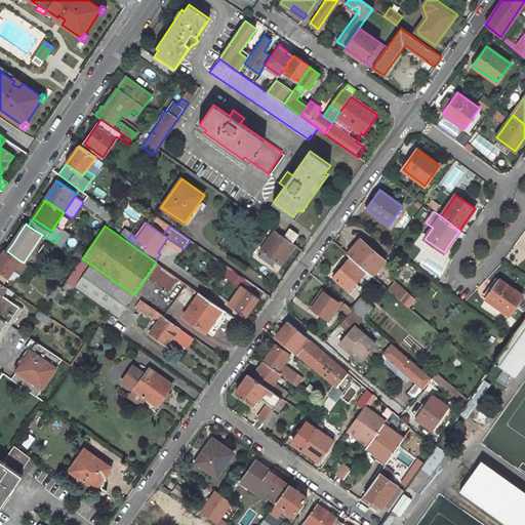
[(284,237),(292,243),(298,234),(290,228),(284,237)]
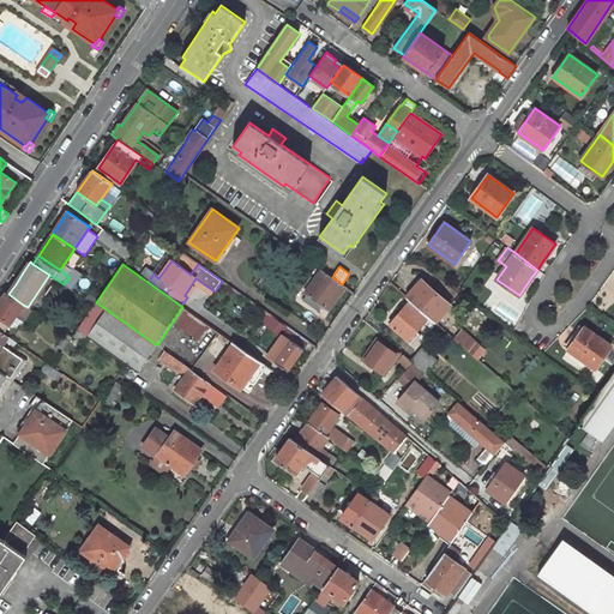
[(321,270),(305,293),(307,294),(304,300),(317,309),(321,304),(329,309),(345,287),(342,284),(332,277),(321,270)]
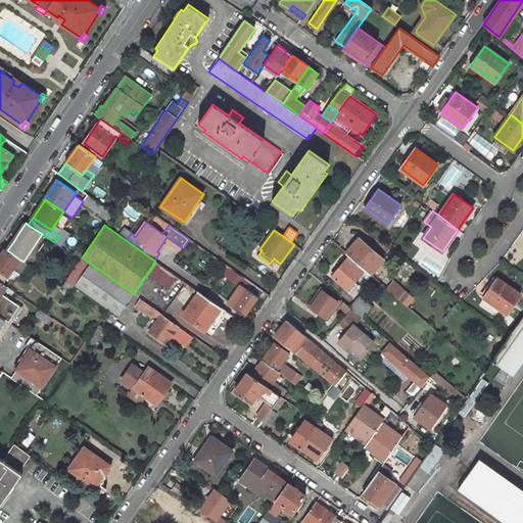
[(384,259),(360,238),(346,253),(349,256),(365,270),(371,275),(384,259)]
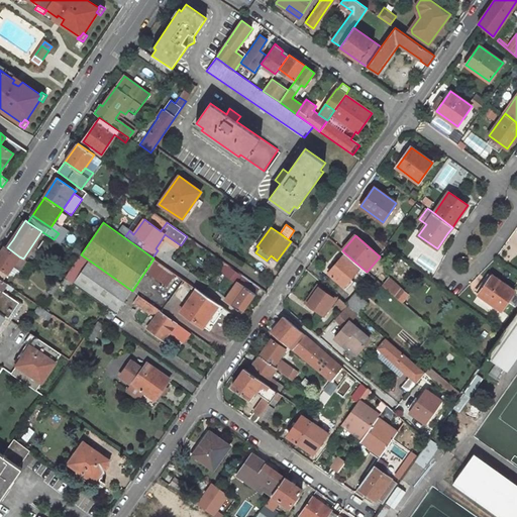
[(7,247),(4,246),(0,252),(0,266),(9,273),(15,264),(19,256),(7,247)]
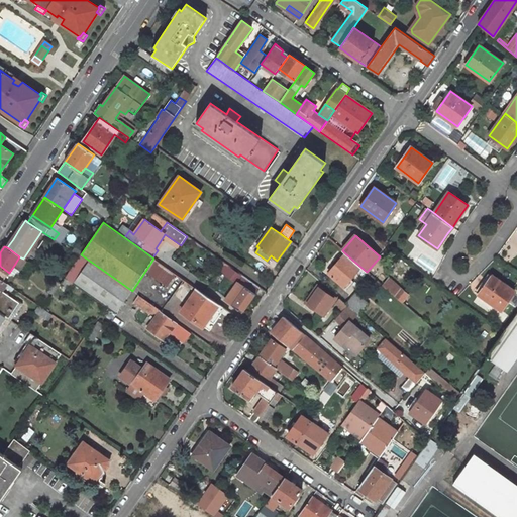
[(360,267),(345,253),(328,273),(343,287),(360,267)]
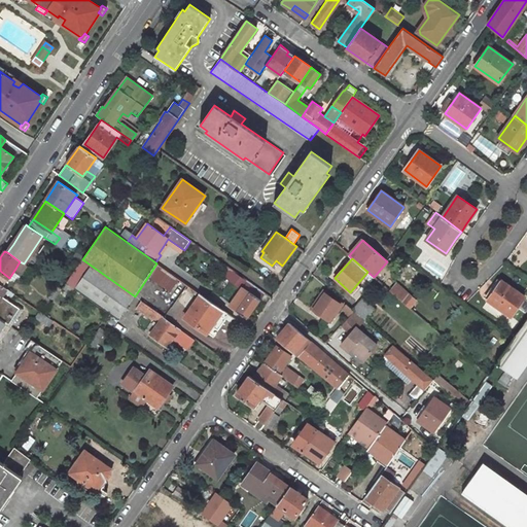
[(80,261),(66,283),(108,312),(118,319),(135,296),(82,259),(80,261)]
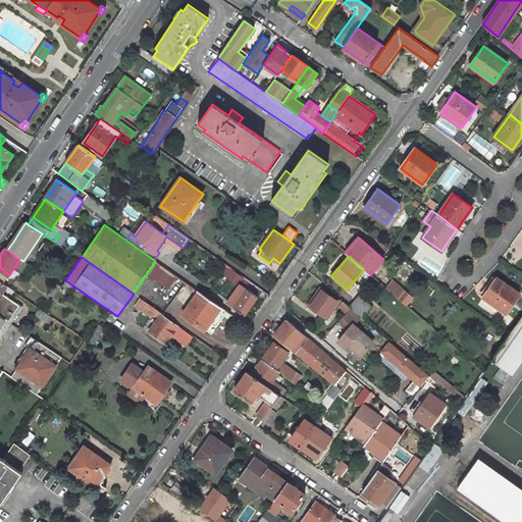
[(19,259),(15,266),(22,271),(28,263),(23,261),(19,259)]
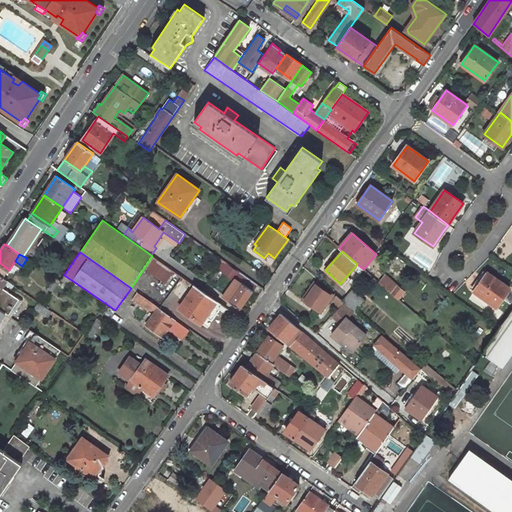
[(153,259),(144,272),(164,284),(172,271),(153,259)]
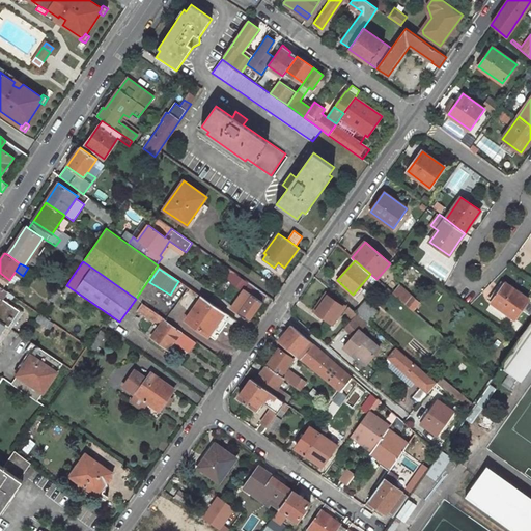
[(0,273),(0,286),(4,289),(9,280),(0,273)]
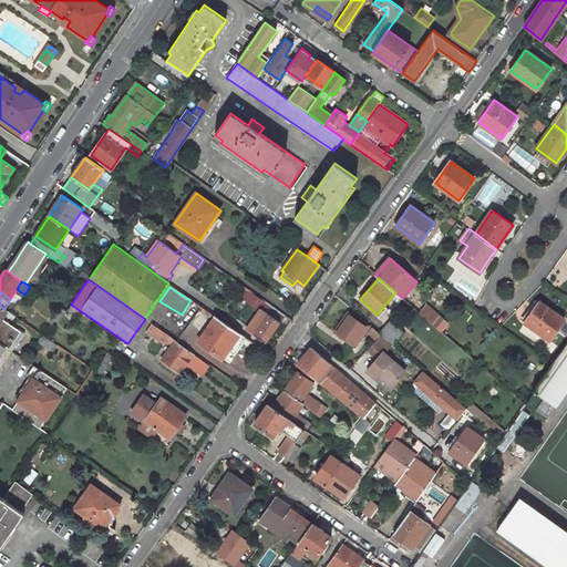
[(267,302),(253,292),(246,302),(260,311),(267,302)]
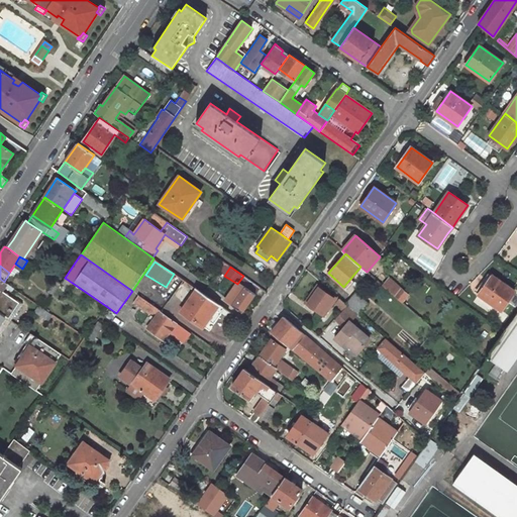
[(232,305),(242,312),(261,288),(243,276),(237,284),(232,290),(227,298),(225,301),(228,302),(231,304),(232,305)]
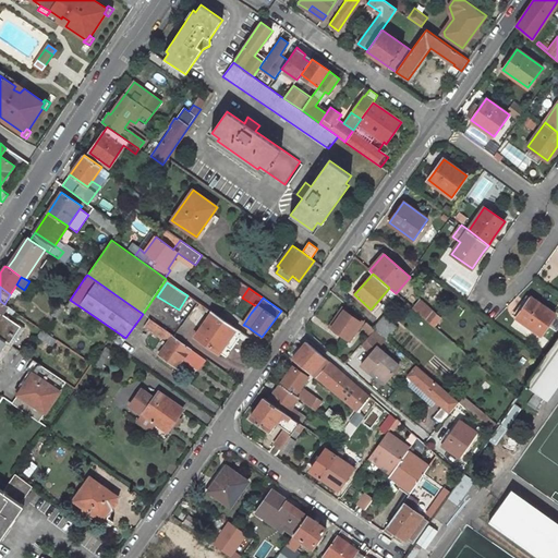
[(556,314),(531,298),(517,317),(541,335),(556,314)]
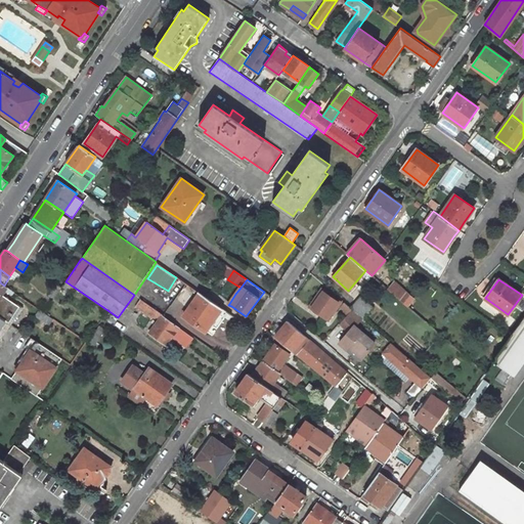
[(415,299),(395,281),(388,290),(407,307),(415,299)]
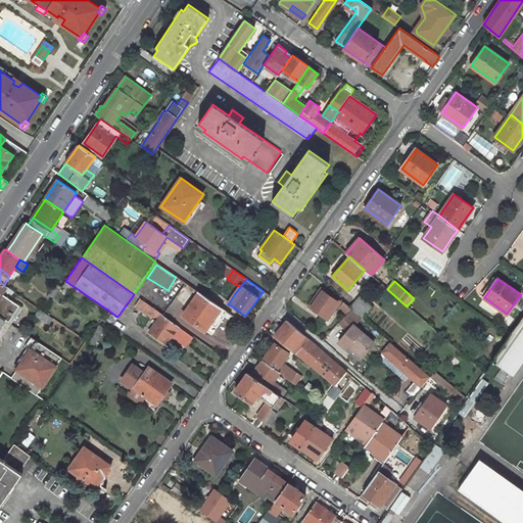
[(16,303),(2,294),(7,287),(4,285),(0,282),(0,316),(6,320),(9,322),(12,317),(19,306),(16,303)]
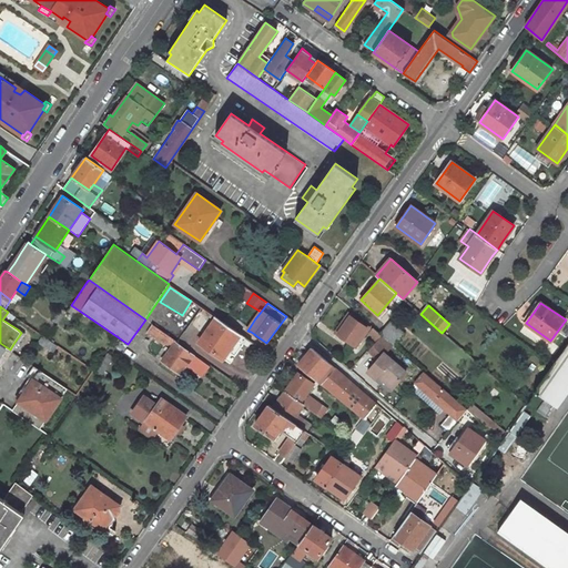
[(369,327),(350,313),(335,333),(356,346),(369,327)]
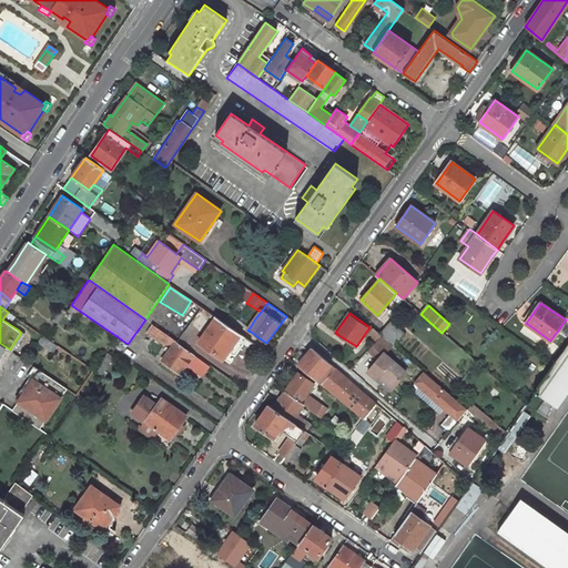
[(247,340),(216,317),(199,342),(223,359),(229,352),(235,356),(247,340)]
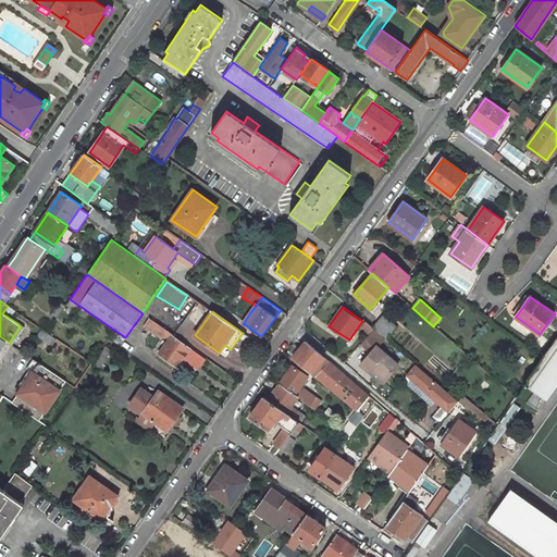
[(396,326),(383,316),(373,327),(374,329),(384,337),(386,338),(396,326)]
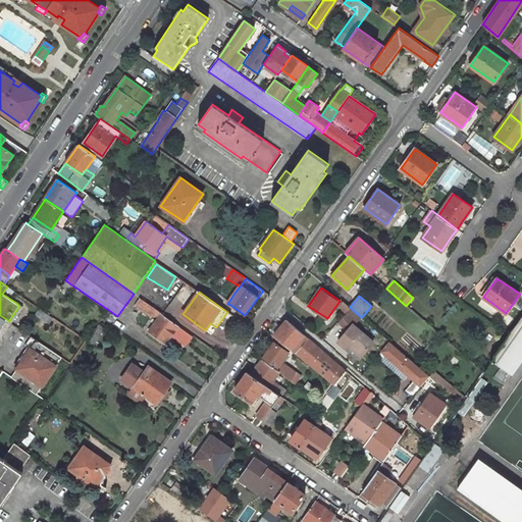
[(15,317),(23,306),(17,302),(16,303),(19,306),(12,316),(15,317)]
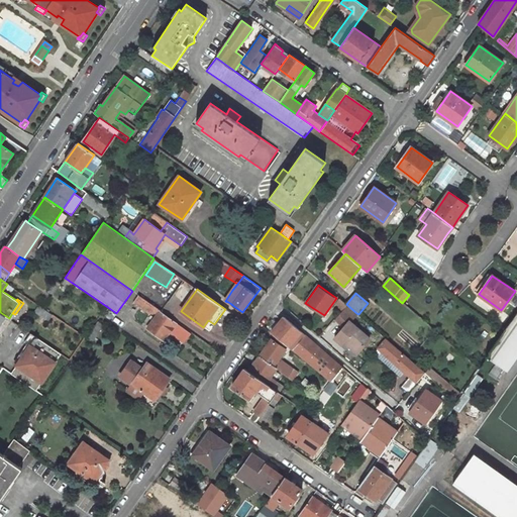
[(343,327),(334,338),(340,343),(343,341),(356,352),(370,337),(349,321),(356,313),(347,305),(335,319),(343,327)]
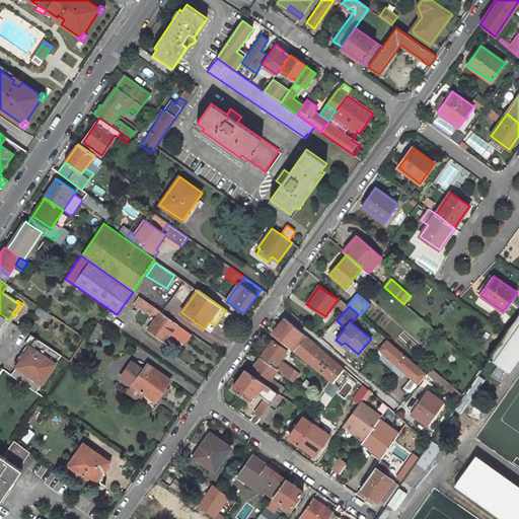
[(36,312),(49,320),(53,315),(40,307),(36,312)]
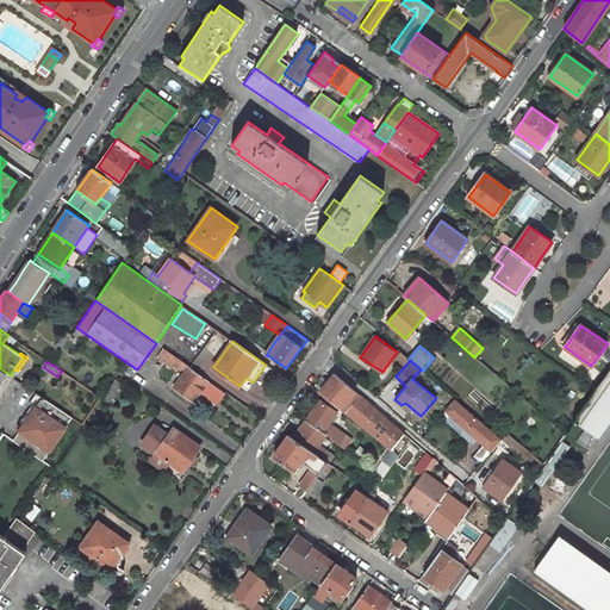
[(225,393),(188,367),(174,387),(193,402),(200,392),(217,404),(225,393)]
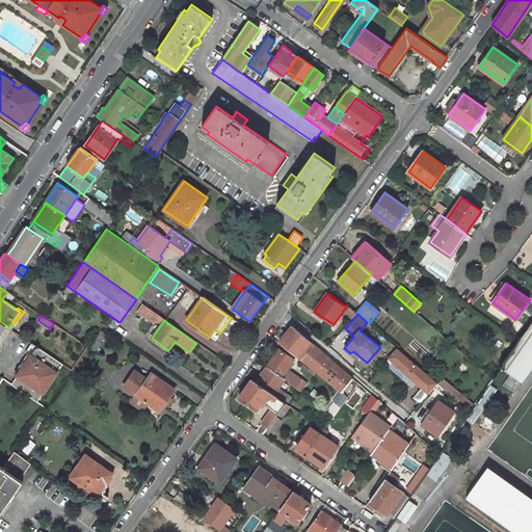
[(531,367),(531,322),(519,341),(501,367),(522,382),(531,367)]
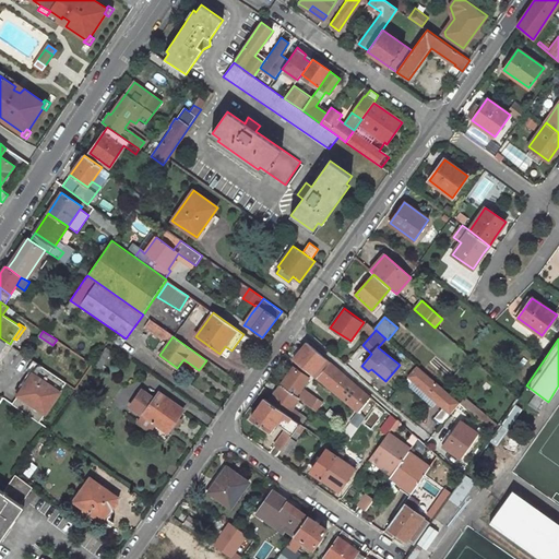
[(371,397),(307,343),(302,348),(294,359),(359,413),(371,397)]
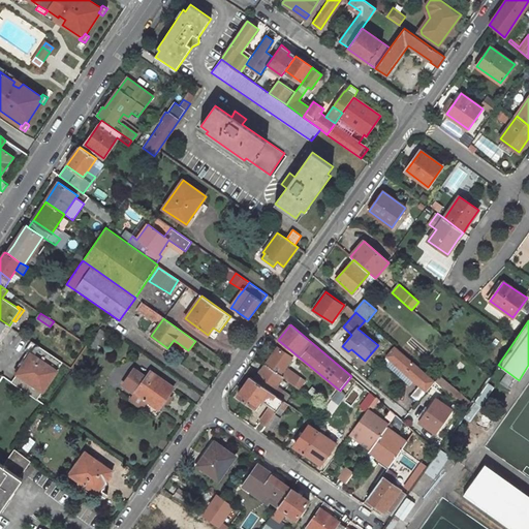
[(62,362),(37,345),(18,374),(42,391),(57,371),(56,370),(62,362)]
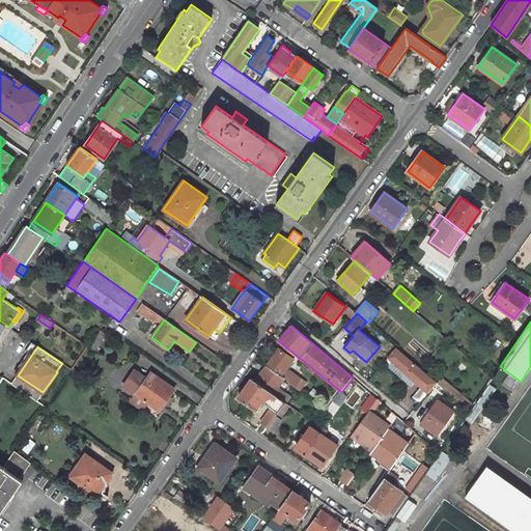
[(437,383),(396,347),(388,358),(415,382),(419,378),(425,383),(413,396),(420,402),(431,388),(437,383)]
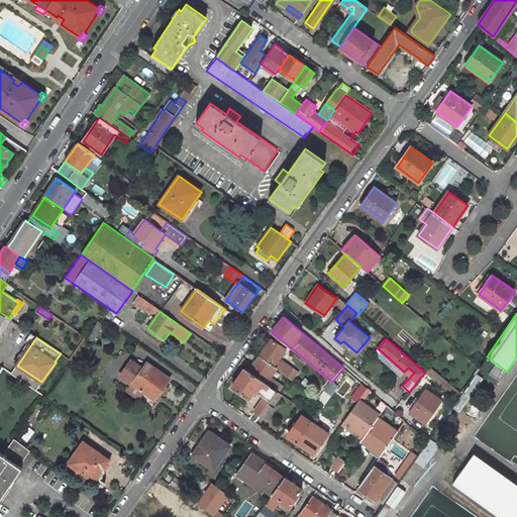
[(286,349),(271,339),(260,356),(273,366),(292,380),(298,372),(285,364),(285,365),(278,360),(286,349)]
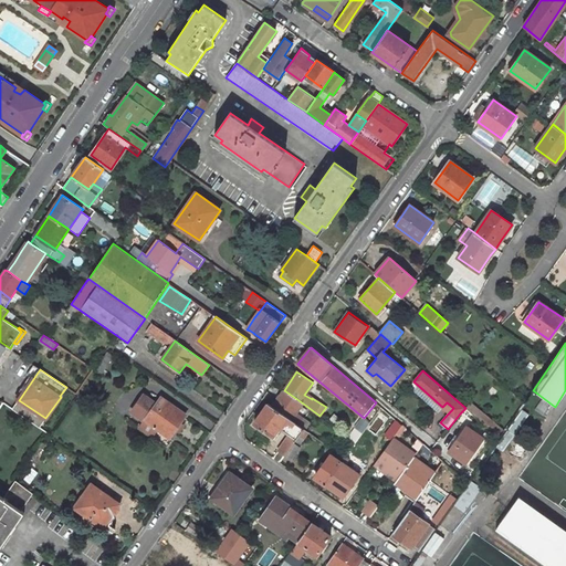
[(299,400),(284,390),(272,406),(293,421),(295,418),(290,413),(299,400)]
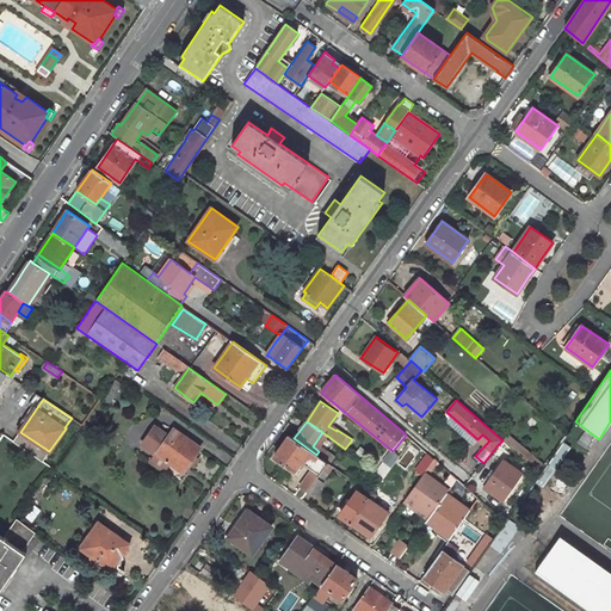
[(174,429),(156,454),(184,473),(201,448),(174,429)]
